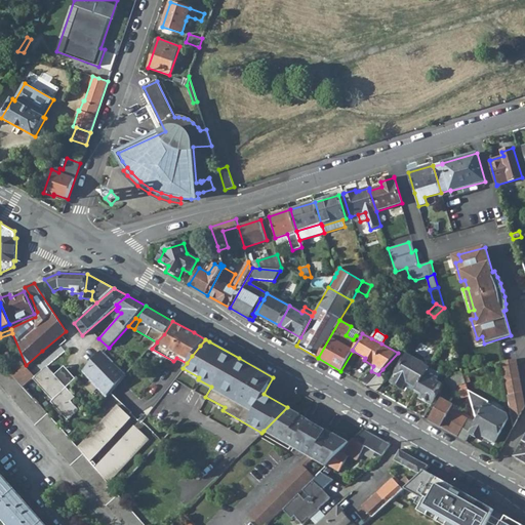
[(82,371),(106,396),(110,392),(123,378),(126,375),(126,374),(104,354),(108,349),(106,347),(82,371)]
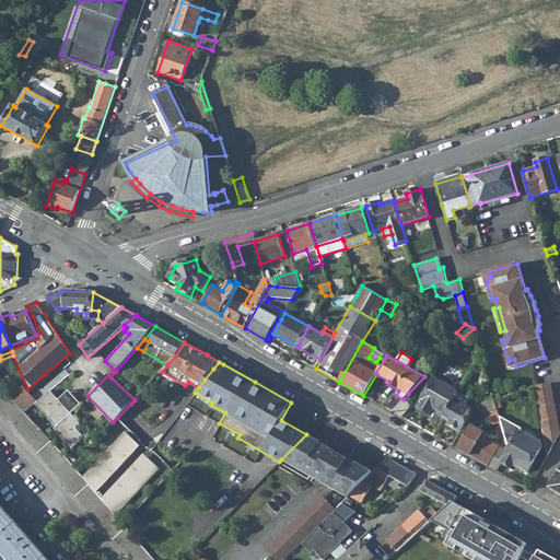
[(434,378),(418,408),(430,415),(431,411),(433,407),(446,413),(455,398),(457,394),(458,393),(452,388),(452,387),(434,378)]
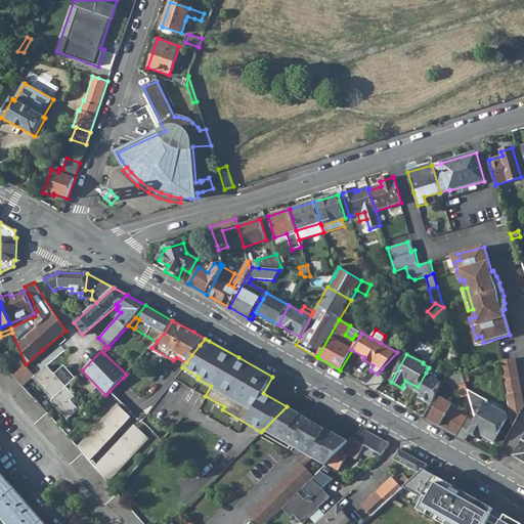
[(499,361),(512,426),(523,405),(523,402),(515,358),(499,361)]
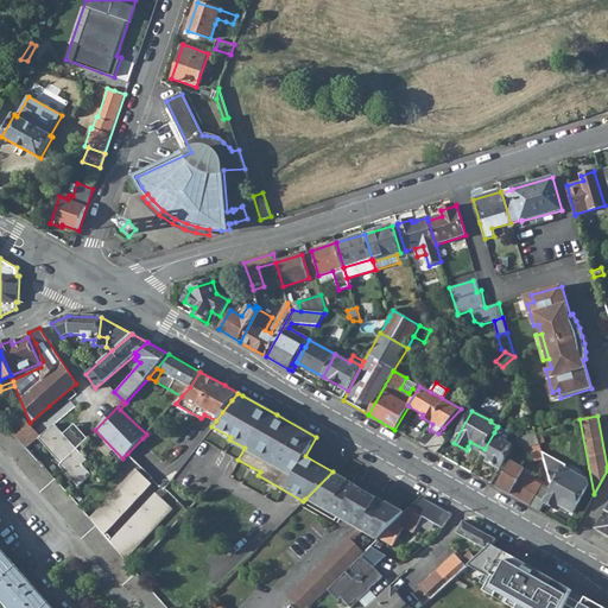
[(38,438),(39,437),(29,424),(16,435),(26,448),(38,438)]
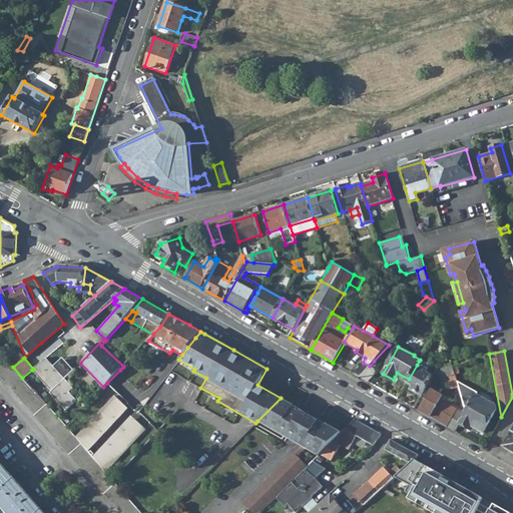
[(58,372),(46,358),(33,369),(32,370),(49,389),(51,391),(49,393),(66,411),(77,401),(69,392),(73,388),(65,379),(63,377),(59,380),(55,375),(58,372)]
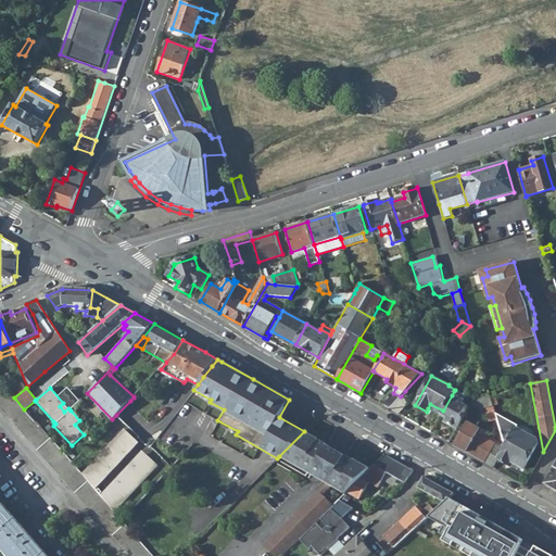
[(0,394),(0,408),(130,555),(152,555),(112,509),(81,474),(73,462),(24,409),(14,397),(5,389),(0,394)]
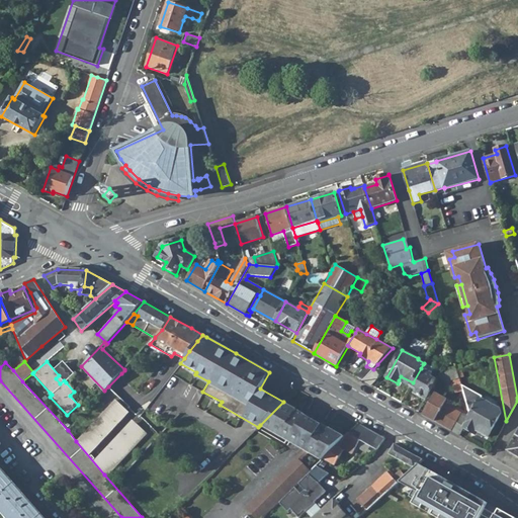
[(383,369),(377,364),(373,369),(379,373),(383,369)]
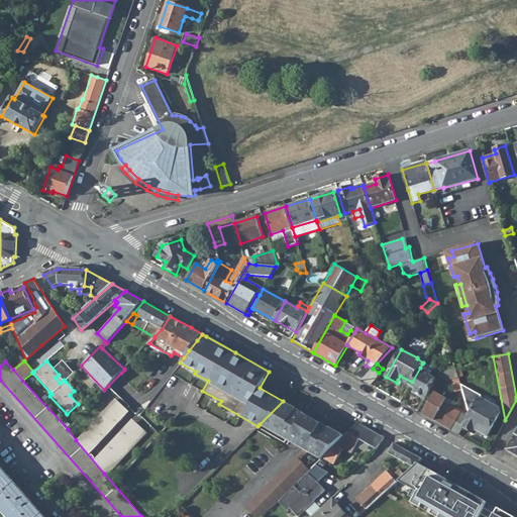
[(428,372),(430,368),(422,364),(420,368),(428,372)]
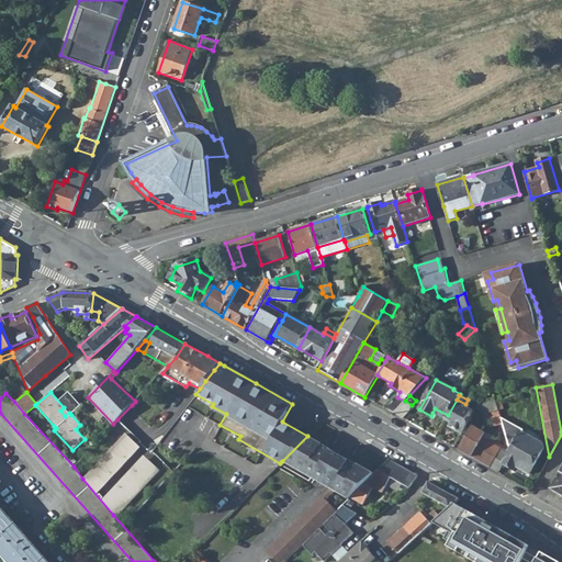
[(397,396),(385,408),(394,413),(405,401),(397,397),(397,396)]
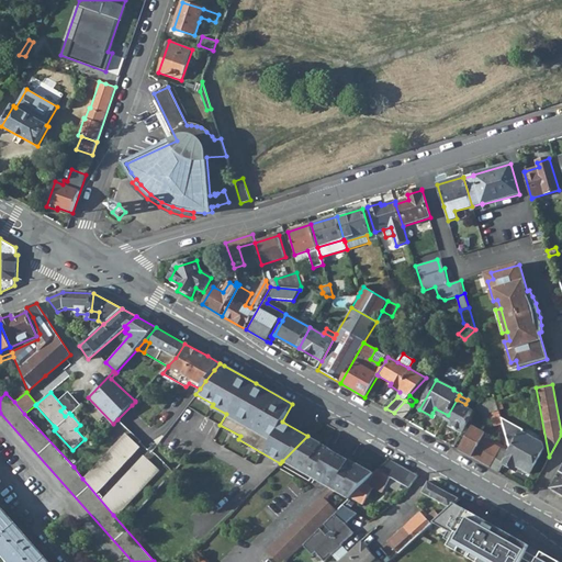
[(486,400),(478,408),(486,418),(491,414),(498,409),(496,402),(495,398),(486,400)]
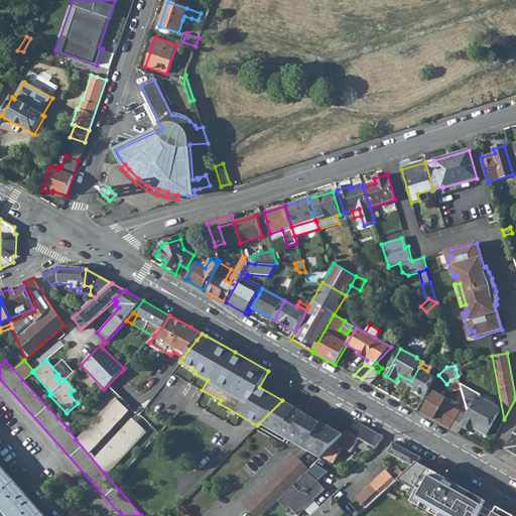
[(411,381),(409,383),(415,387),(413,391),(423,397),(434,378),(429,375),(431,373),(427,371),(419,367),(411,381)]
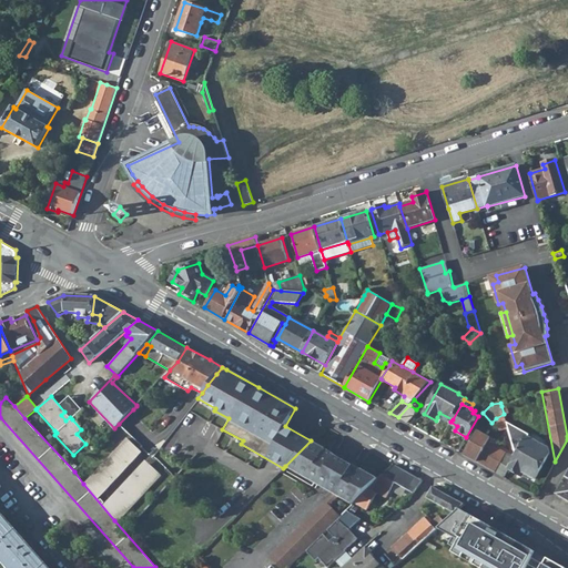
[(409,405),(398,417),(406,423),(417,411),(416,409),(409,405)]
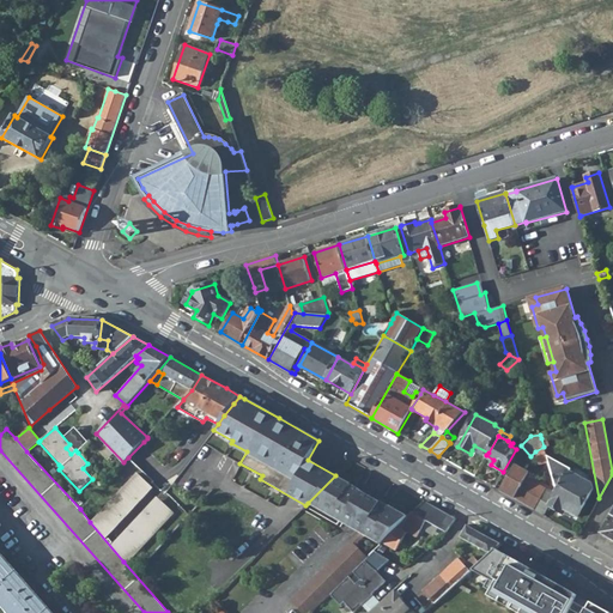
[(474,445),(472,450),(486,456),(486,455),(489,453),(474,445)]
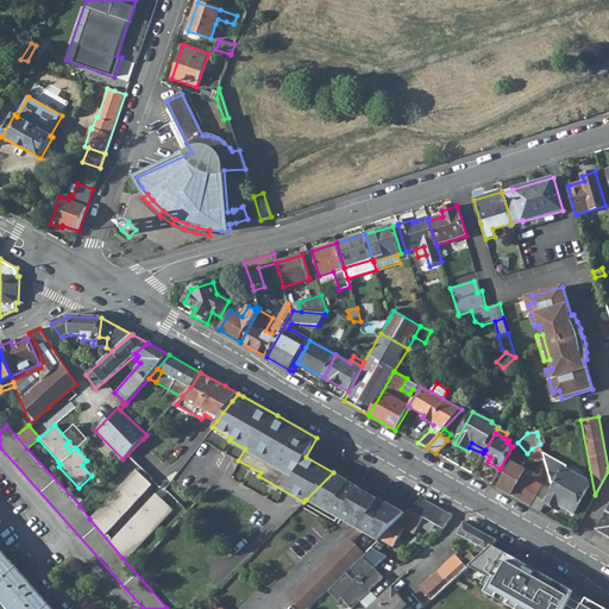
[(532,449),(535,463),(545,460),(542,452),(540,444),(532,449)]
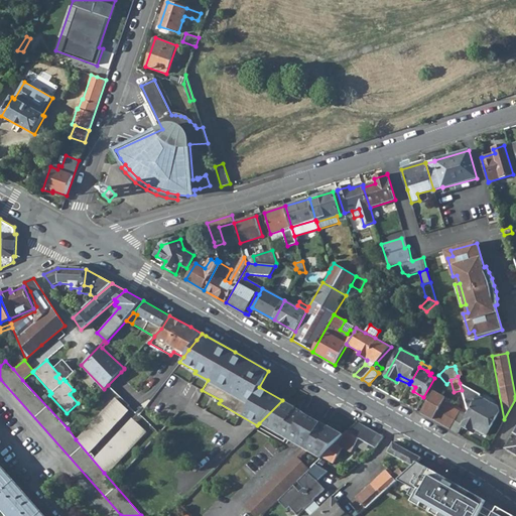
[(468,414),(462,425),(472,430),(474,427),(477,429),(487,434),(501,411),(498,407),(479,397),(481,395),(460,383),(462,390),(468,414)]
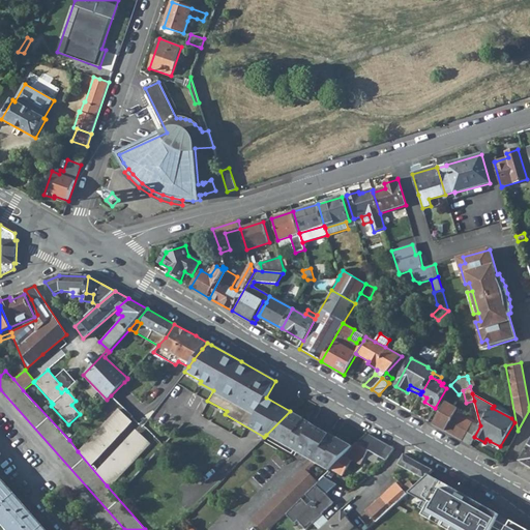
[(111,416),(78,451),(107,486),(122,472),(121,470),(136,458),(135,457),(150,443),(146,439),(150,436),(141,428),(142,427),(131,416),(133,415),(114,398),(102,409),(111,416)]
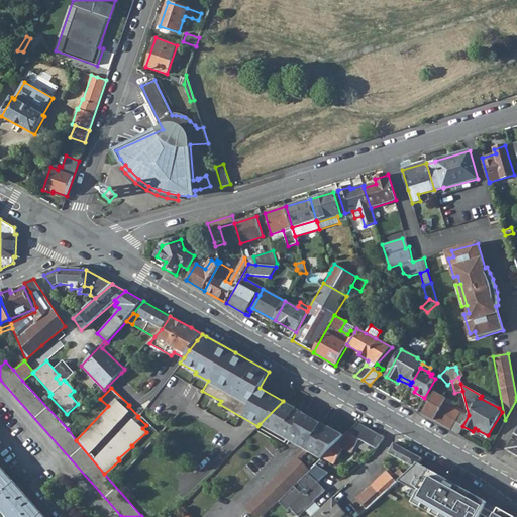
[(435,393),(423,414),(458,434),(462,426),(469,415),(460,412),(446,404),(447,401),(445,399),(446,399),(435,393)]
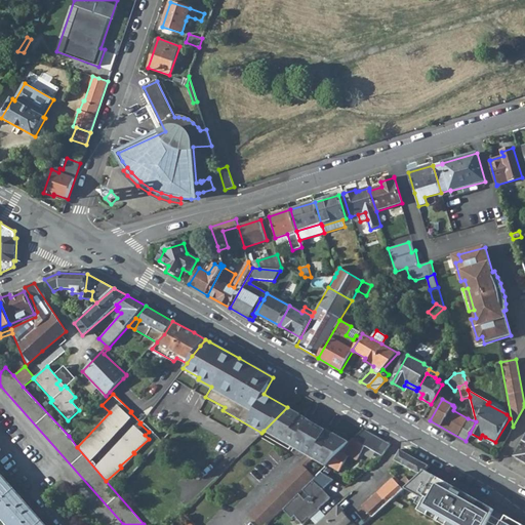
[(303,414),(287,406),(287,407),(264,431),(326,467),(329,465),(352,442),(336,434),(334,437),(332,436),(334,433),(327,429),(327,430),(310,420),(310,419),(304,416),(303,418),(300,417),(303,414)]
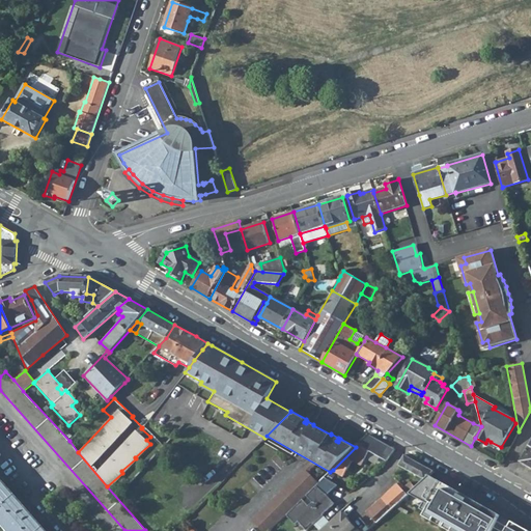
[(356,447),(333,470),(343,476),(353,460),(361,465),(368,452),(384,459),(382,460),(382,464),(384,465),(387,463),(394,449),(368,435),(356,447)]
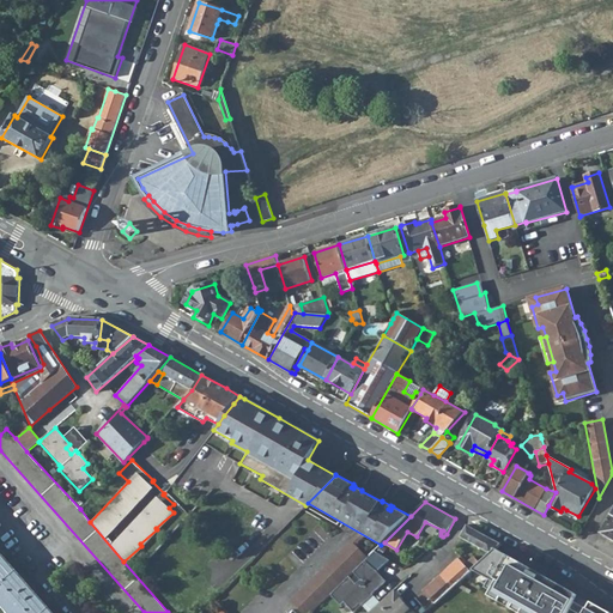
[(612,510),(601,533),(612,540),(612,510)]
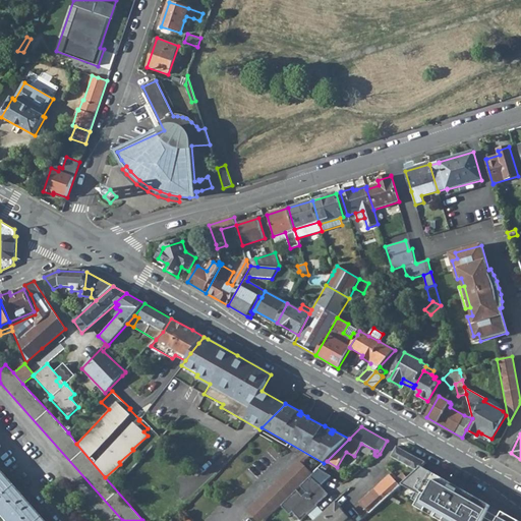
[(391,457),(416,471),(425,463),(398,447),(391,457)]
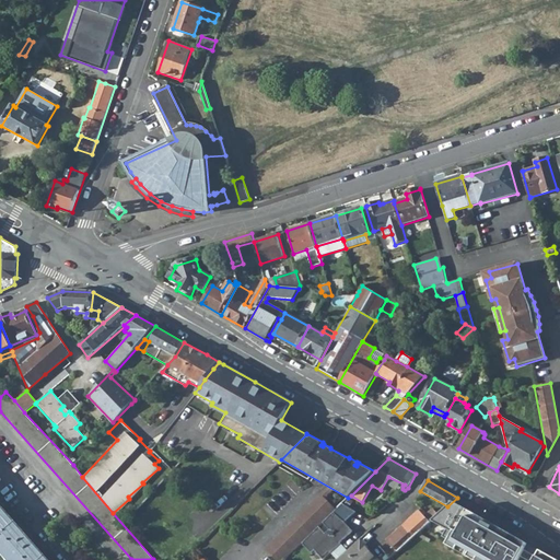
[(267,550),(276,559),(281,559),(283,558),(286,559),(302,544),(318,527),(323,523),(337,510),(324,497),(267,550)]
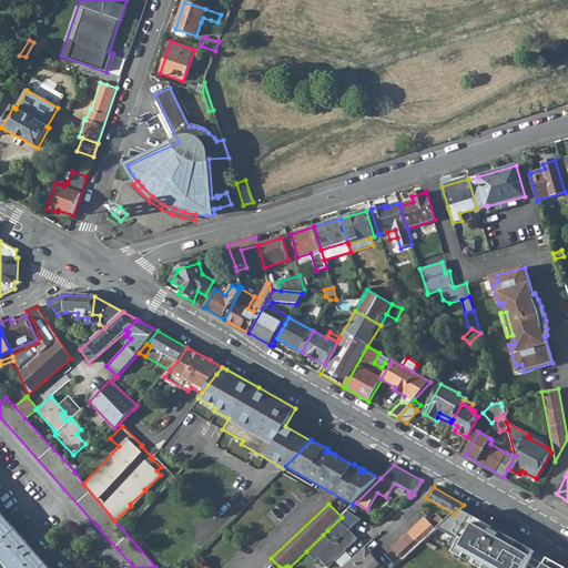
[(363,519),(348,510),(342,517),(327,530),(334,537),(331,541),(323,535),(306,551),(315,561),(318,558),(326,567),(327,567),(346,553),(345,551),(358,539),(353,533),(350,535),(348,533),(351,530),(363,519)]
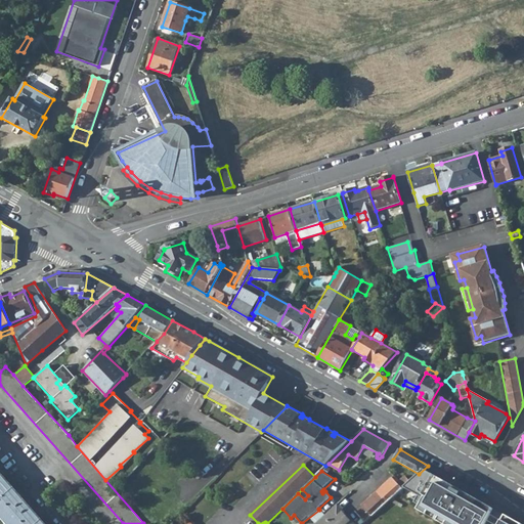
[(455,488),(425,471),(421,475),(411,482),(405,488),(404,488),(418,495),(413,503),(421,507),(419,511),(428,516),(430,512),(448,522),(446,523),(485,523),(493,510),(481,503),(479,505),(454,490),(455,488)]
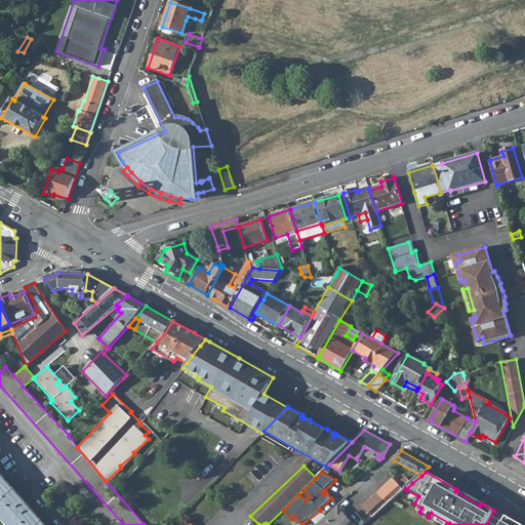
[(0,516),(7,524),(44,524),(0,474),(0,516)]
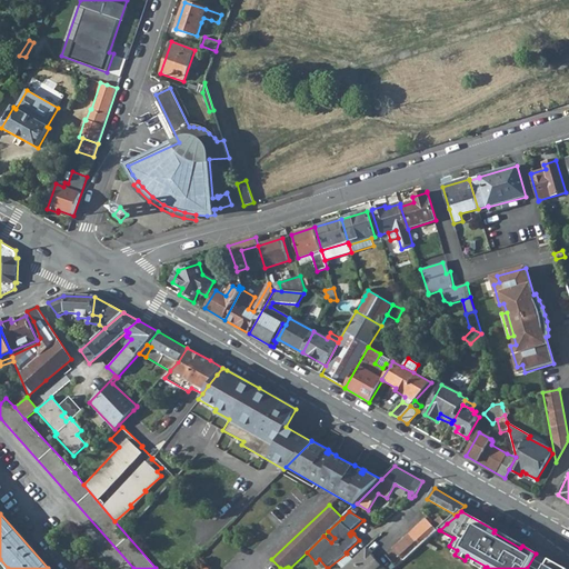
[(428,517),(411,531),(422,545),(439,529),(432,522),(428,517)]
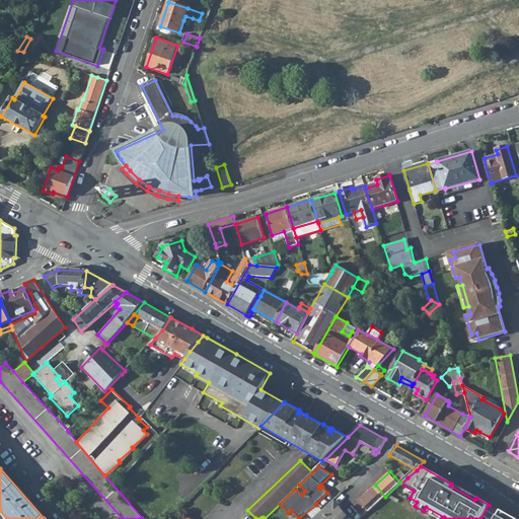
[(394,476),(400,483),(406,476),(400,471),(394,476)]
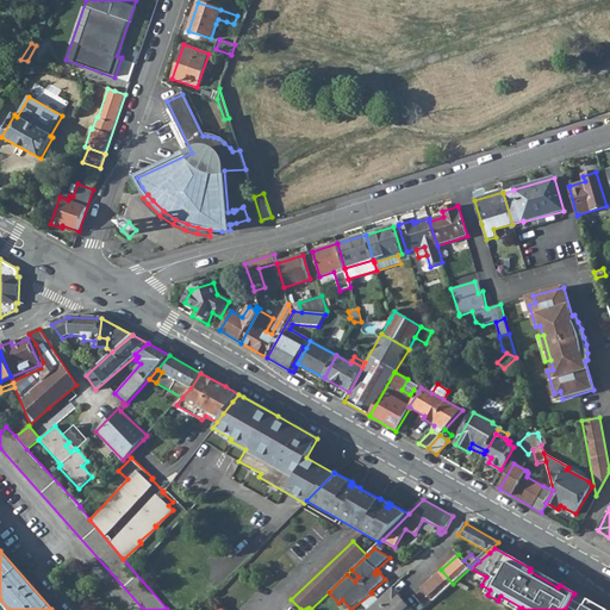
[(441,570),(419,589),(433,602),(453,584),(441,570)]
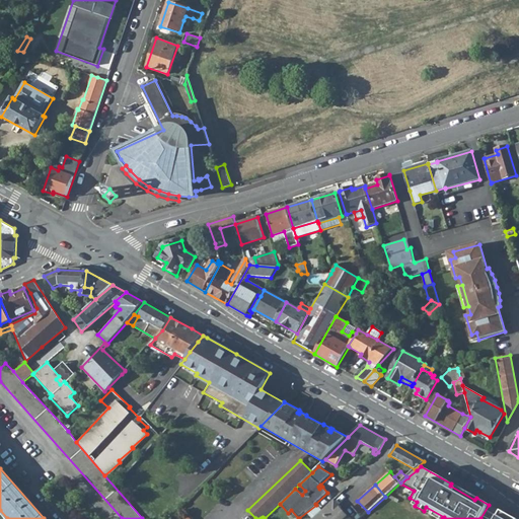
[(344,513),(332,501),(312,518),(350,518),(345,512),(344,513)]
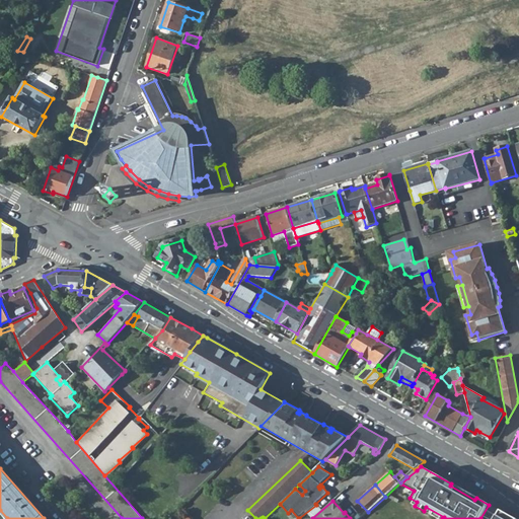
[(442,518),(444,517),(426,507),(424,511),(437,518),(442,518)]
